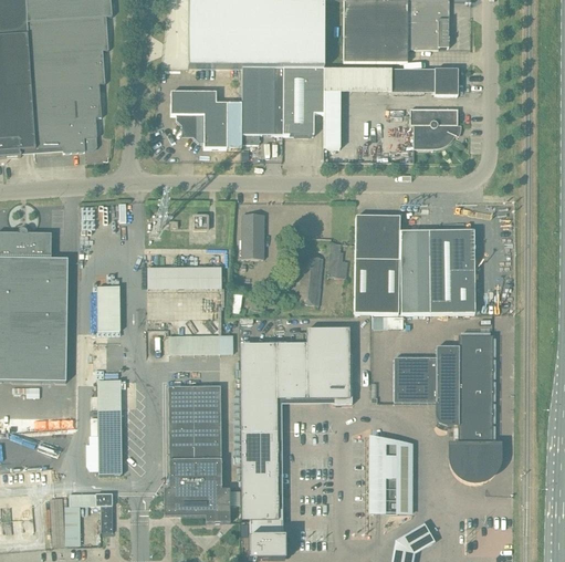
[(0,0),(0,155),(22,155),(21,148),(63,145),(64,152),(85,149),(85,147),(93,147),(96,144),(95,136),(97,136),(96,116),(102,116),(100,83),(105,82),(103,49),(110,49),(106,16),(113,16),(111,0),(0,0)]
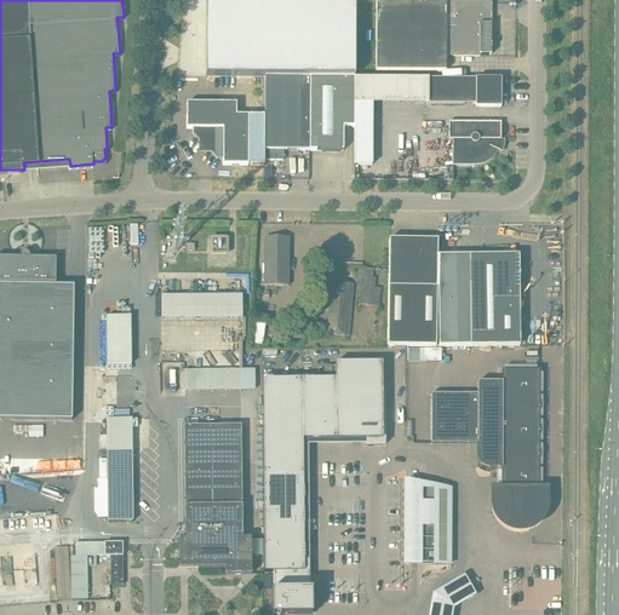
[(206,0),(207,73),(265,73),(265,74),(302,74),(310,74),(333,74),(355,74),(356,36),(356,0),(206,0)]
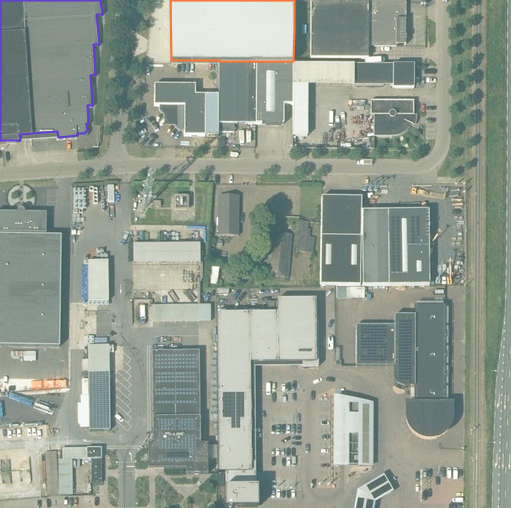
[(311,0),(311,55),(369,55),(369,43),(369,0),(311,0)]
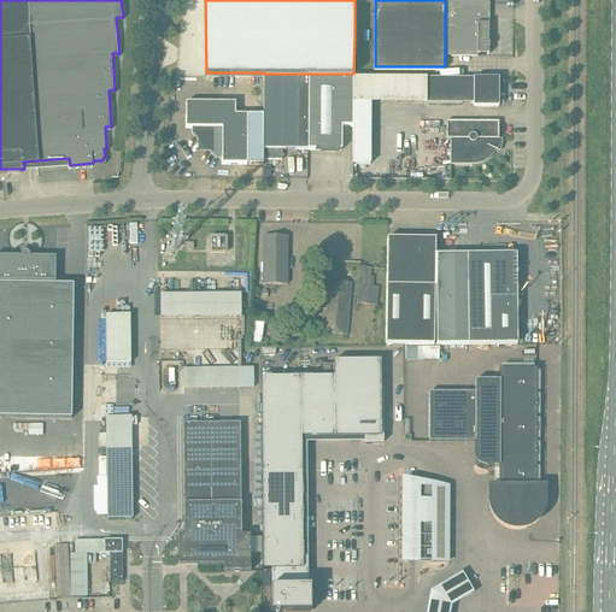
[(445,0),(445,52),(479,52),(479,51),(490,51),(490,28),(487,28),(487,21),(491,21),(491,0),(445,0)]
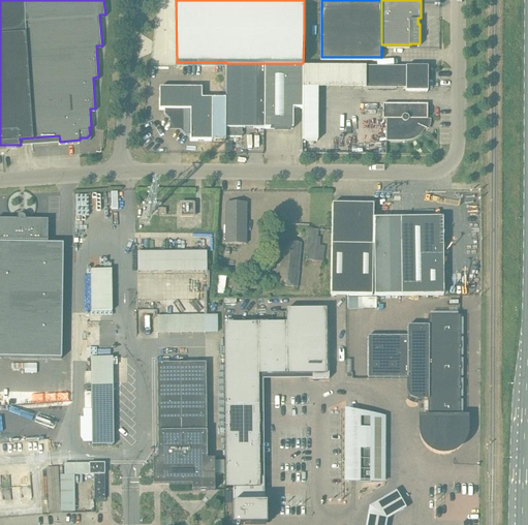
[(226,63),(226,133),(243,133),(243,125),(265,125),(265,63),(257,63),(226,63)]
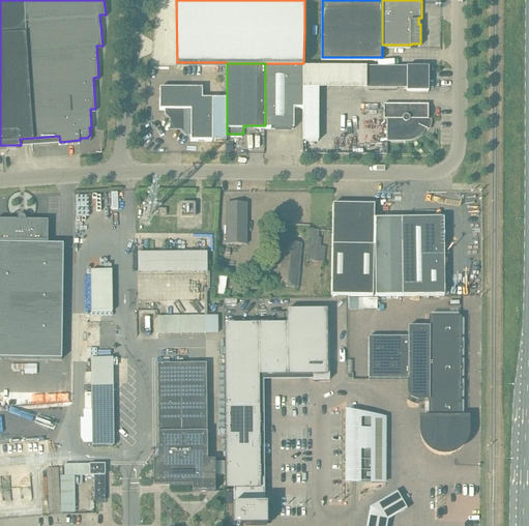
[(265,125),(276,125),(276,127),(293,127),(293,125),(294,125),(294,106),(303,105),(303,85),(303,63),(285,63),(265,63),(265,125)]
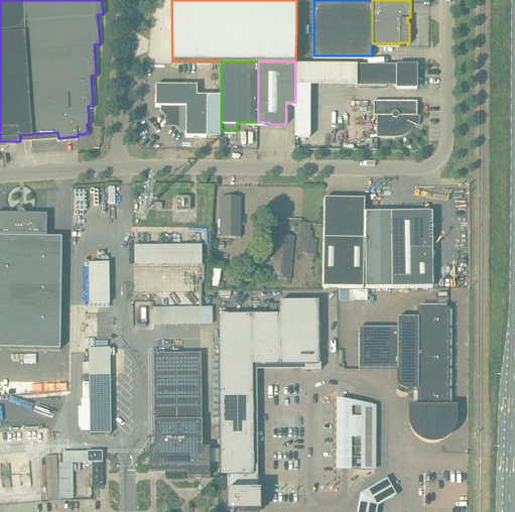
[(358,61),(358,83),(396,83),(396,86),(417,86),(417,61),(358,61)]
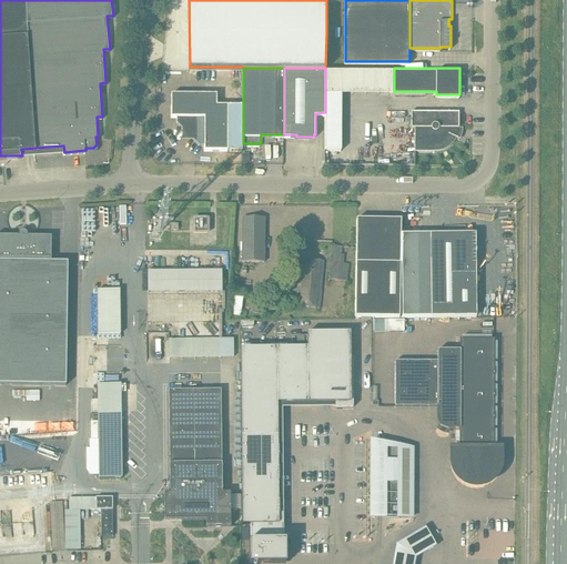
[(172,91),(172,113),(178,113),(178,119),(200,141),(205,141),(205,148),(229,148),(243,148),(243,102),(235,102),(229,102),(218,102),(218,91),(183,91),(172,91)]
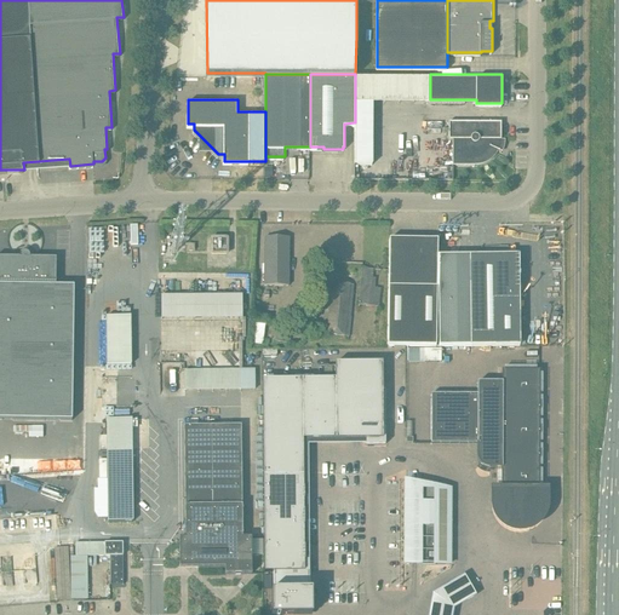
[(502,118),(450,118),(450,136),(453,136),(453,149),(453,161),(476,161),(476,160),(483,159),(493,153),(498,147),(500,136),(502,136),(502,118)]
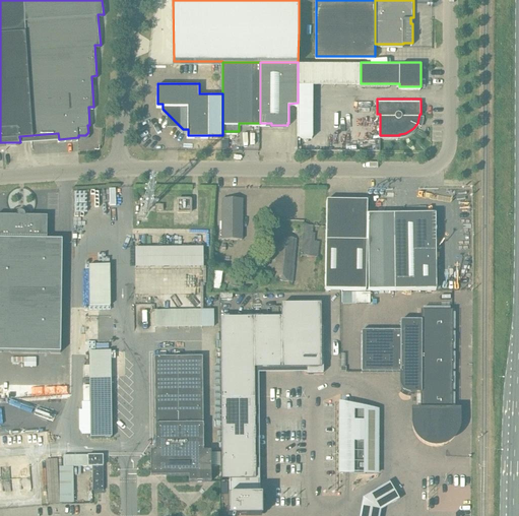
[(191,196),(179,196),(179,197),(178,197),(178,208),(179,209),(190,209),(191,209),(191,208),(191,197),(191,196)]
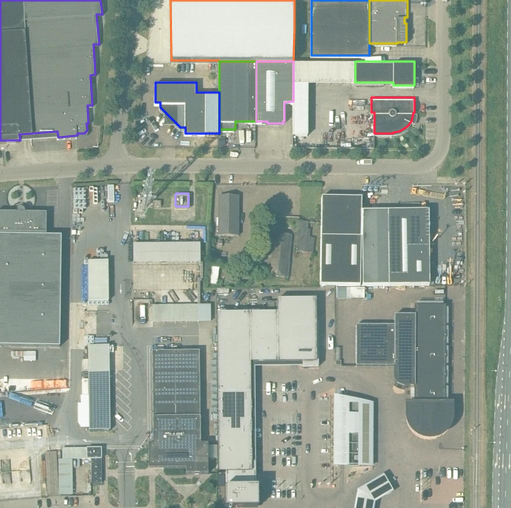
[(239,193),(219,193),(219,233),(239,233),(239,193)]
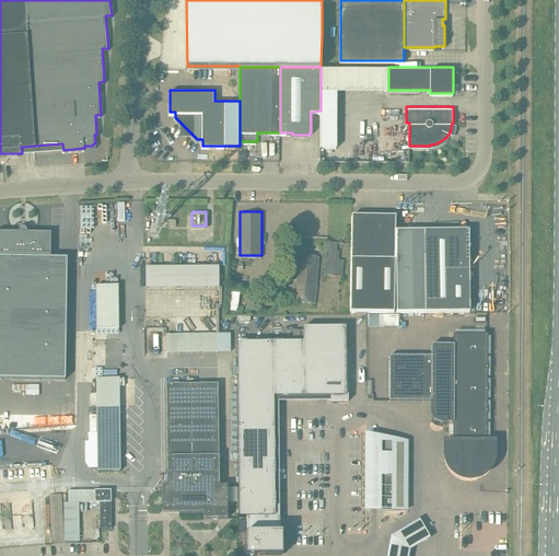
[(396,213),(352,212),(351,310),(394,310),(395,256),(396,256),(397,310),(470,309),(469,227),(396,228),(396,213)]
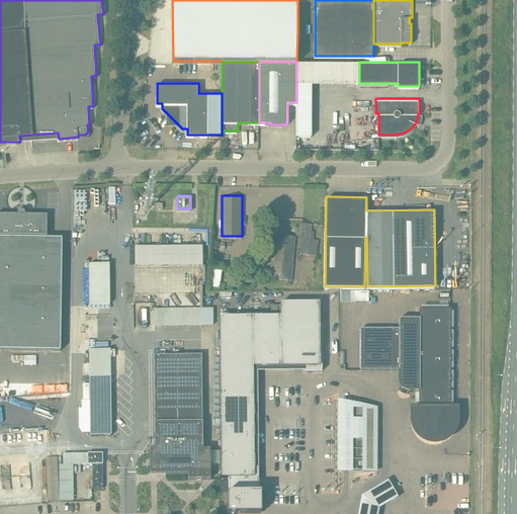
[(0,346),(61,348),(62,246),(63,236),(47,236),(48,212),(25,211),(25,210),(25,209),(25,208),(24,208),(23,207),(22,207),(21,207),(20,207),(19,207),(18,208),(18,209),(17,210),(17,211),(0,210),(0,346)]
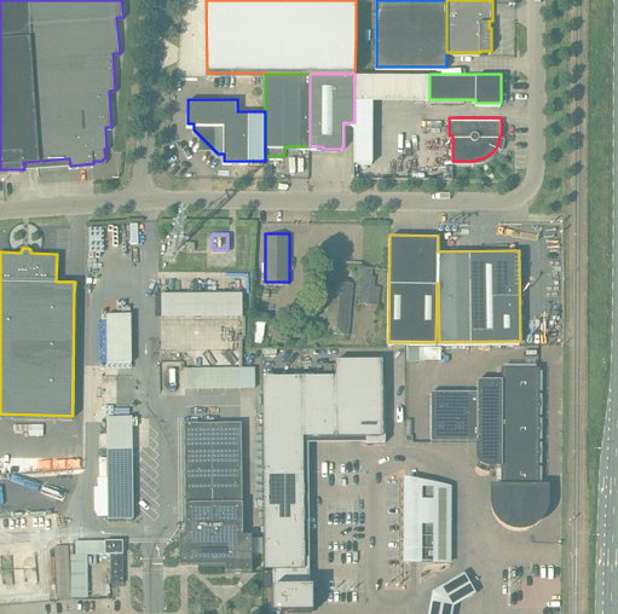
[(374,265),(363,264),(358,301),(380,302),(381,291),(370,290),(374,265)]
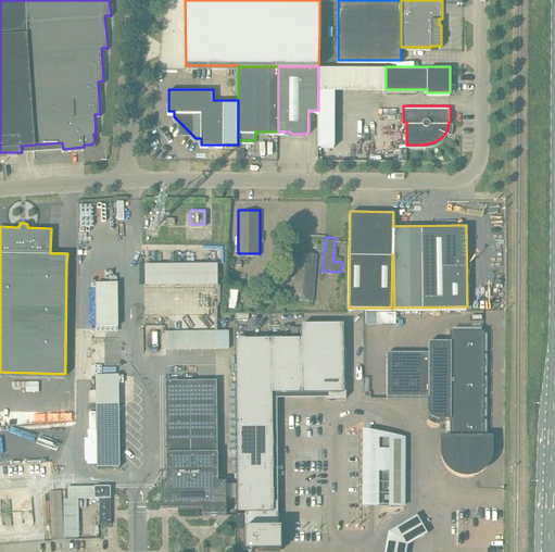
[(304,247),(301,247),(300,249),(291,248),(291,262),(293,262),(291,295),(313,299),(318,252),(304,250),(304,247)]
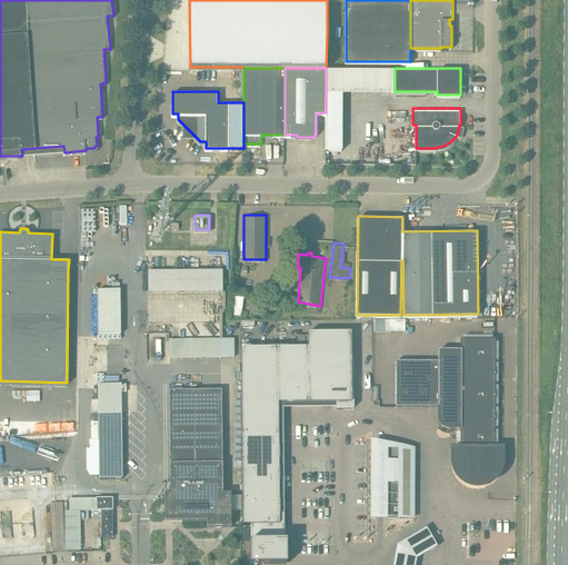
[(225,288),(223,265),(150,266),(150,289),(225,288)]
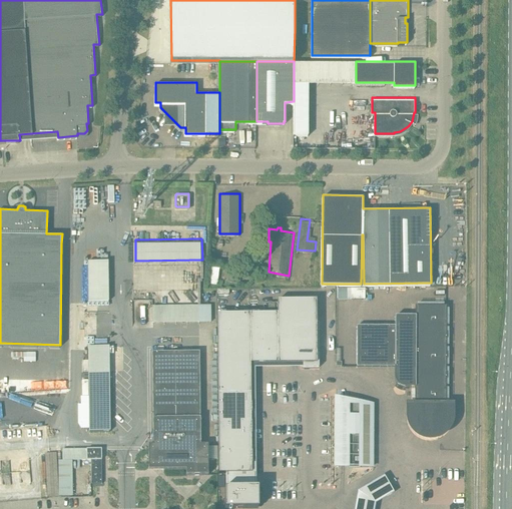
[(89,257),(89,298),(110,298),(110,256),(89,257)]
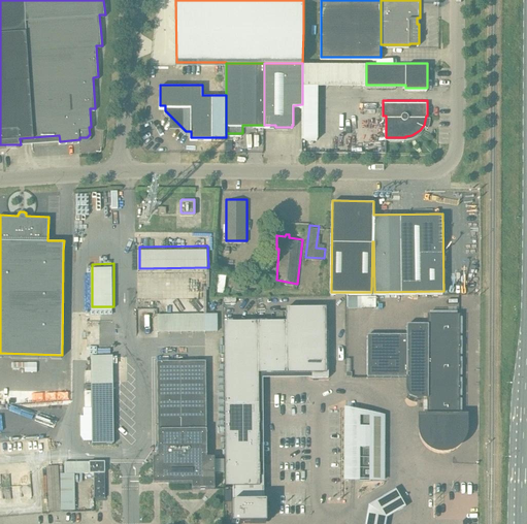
[(376,304),(376,293),(349,293),(349,305),(376,304)]
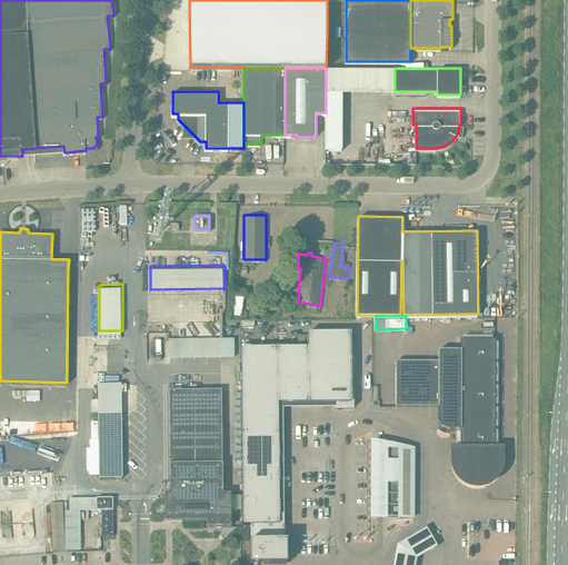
[(307,329),(308,344),(241,345),(243,522),(251,522),(251,538),(250,538),(250,562),(287,562),(287,538),(285,538),(285,511),(279,511),(278,400),(336,399),(336,404),(354,404),(354,388),(351,388),(351,328),(307,329)]
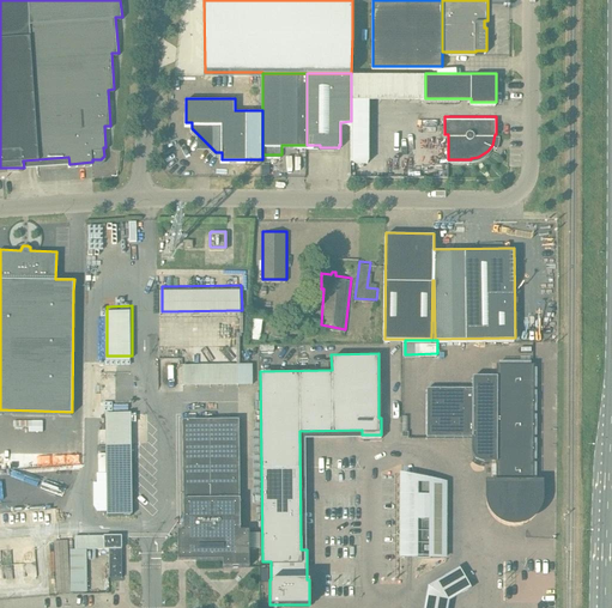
[(534,362),(497,362),(497,374),(473,374),(473,385),(428,385),(428,435),(472,435),(472,447),(473,448),(473,449),(473,450),(473,451),(474,453),(474,454),(476,454),(476,455),(477,456),(478,456),(483,458),(485,458),(497,458),(496,481),(491,481),(491,494),(491,496),(491,498),(491,500),(492,502),(494,504),(494,506),(495,508),(496,510),(498,511),(500,512),(501,514),(503,515),(504,516),(507,517),(509,517),(510,518),(513,518),(515,518),(517,518),(519,518),(521,517),(523,517),(525,516),(527,515),(528,514),(531,512),(532,511),(533,510),(534,508),(535,506),(537,504),(538,503),(538,500),(539,498),(539,497),(539,494),(539,482),(533,482),(534,362)]
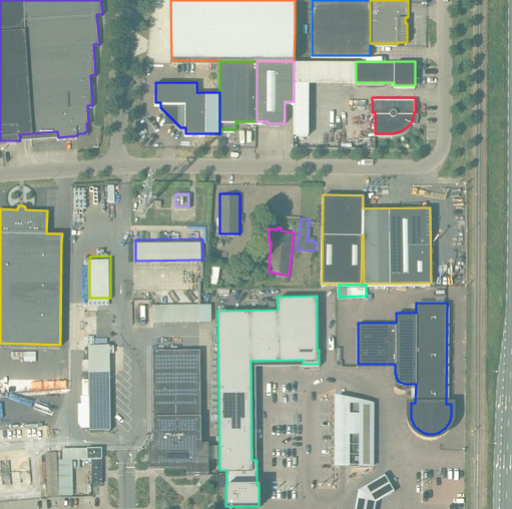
[(86,312),(86,332),(97,332),(97,329),(92,329),(92,321),(95,321),(95,312),(86,312)]
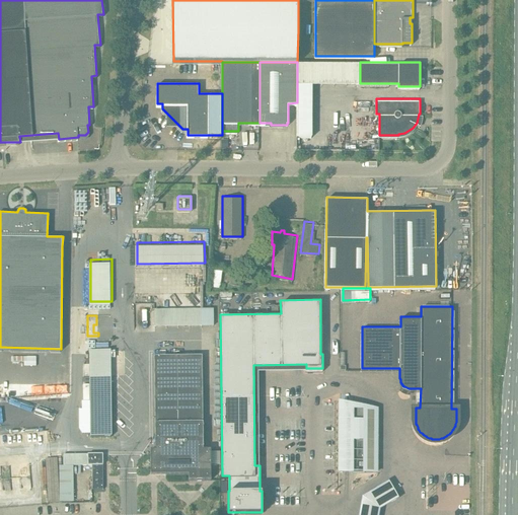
[(90,347),(90,384),(112,384),(111,347),(90,347)]
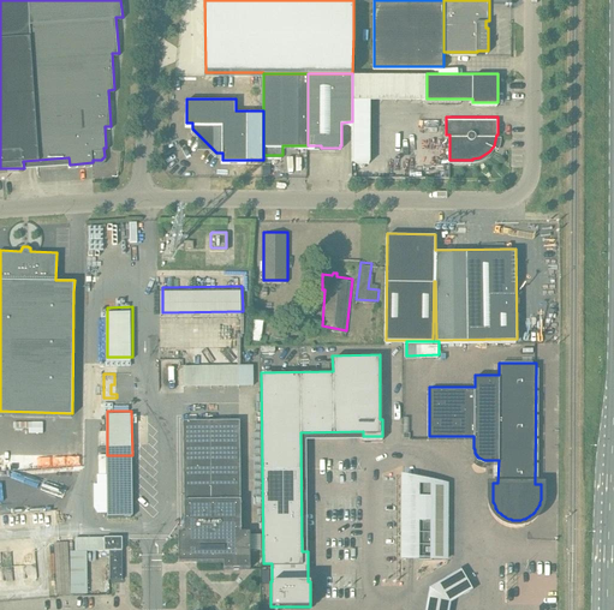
[(185,530),(179,530),(179,558),(225,558),(225,564),(251,564),(250,530),(242,530),(240,418),(184,418),(185,530)]
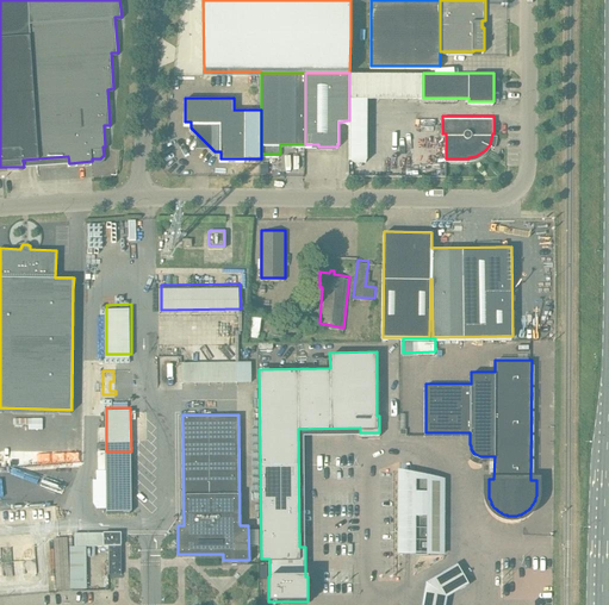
[(416,472),(416,476),(410,476),(401,476),(401,549),(410,550),(415,550),(415,552),(429,552),(429,512),(423,512),(423,490),(429,490),(429,474),(416,472)]
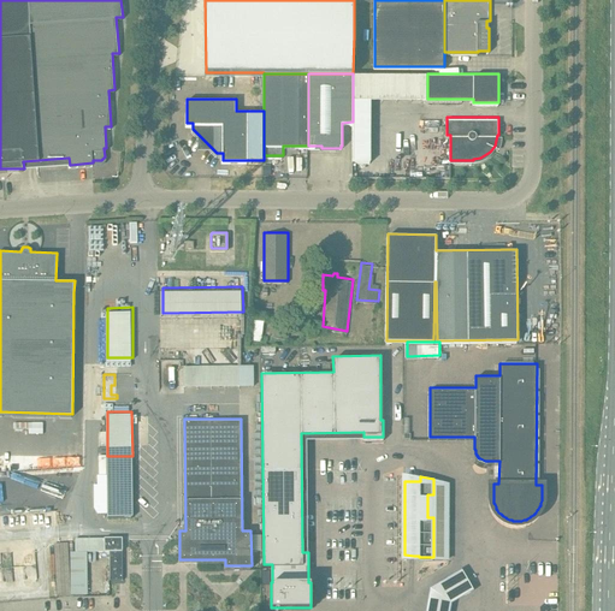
[(123,576),(123,535),(76,535),(76,549),(110,549),(111,577),(123,576)]
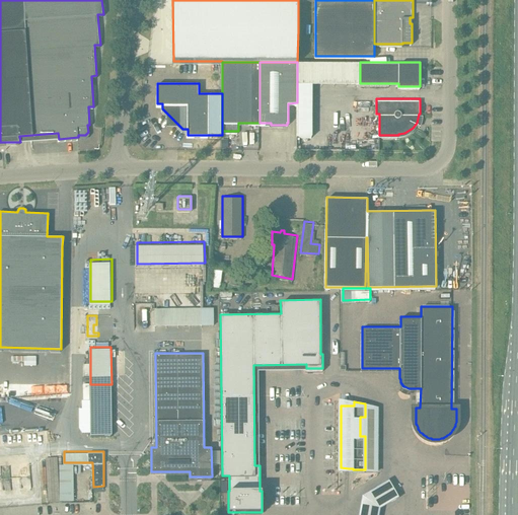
[(58,454),(47,455),(49,499),(60,499),(58,454)]
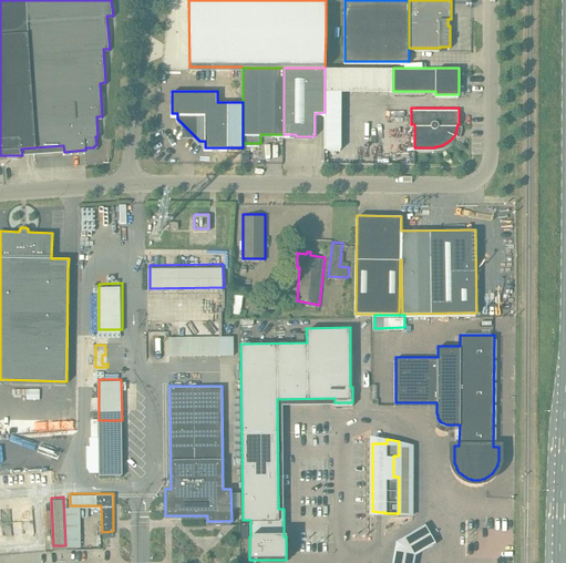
[(424,522),(397,540),(391,562),(413,562),(415,553),(435,541),(424,522)]
